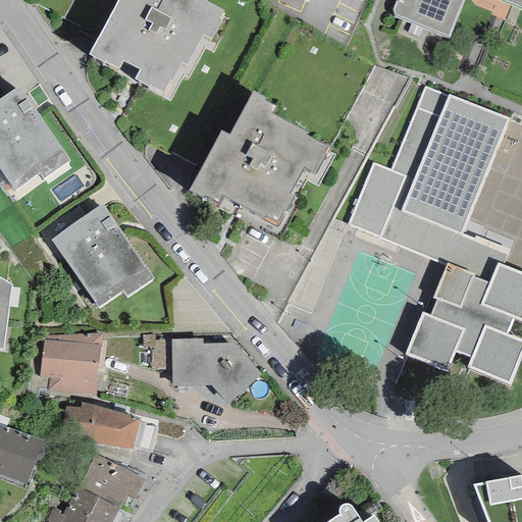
[(125,0),(117,0),(89,54),(117,69),(121,61),(140,70),(135,79),(149,88),(150,86),(162,94),(169,81),(171,82),(180,63),(186,66),(202,35),(210,40),(221,19),(219,18),(223,10),(205,1),(205,0),(127,0),(125,0)]
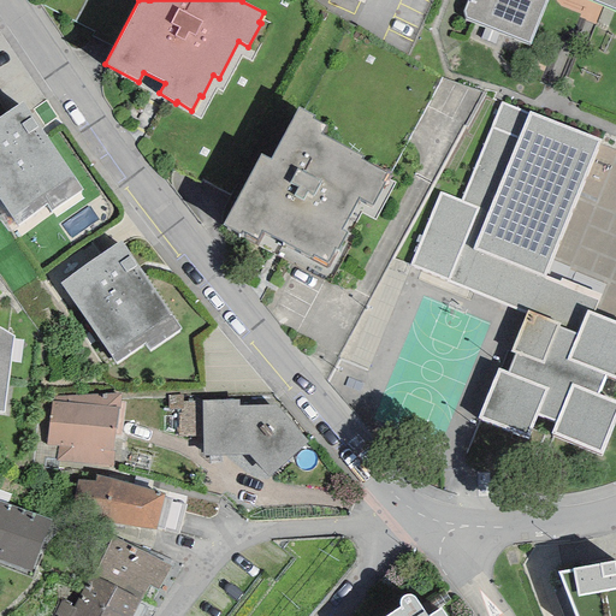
[(615,0),(467,0),(463,12),(465,19),(529,43),(546,0),(588,0),(590,1),(615,11),(615,0)]
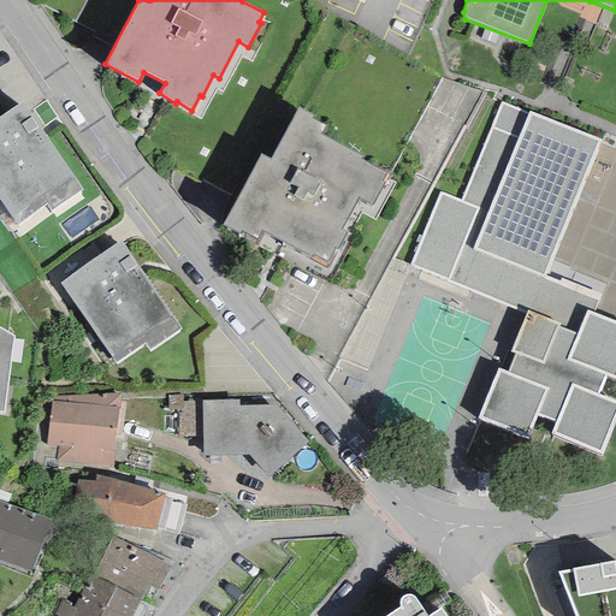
[(0,116),(0,201),(16,223),(45,203),(49,211),(81,189),(21,101),(0,116)]
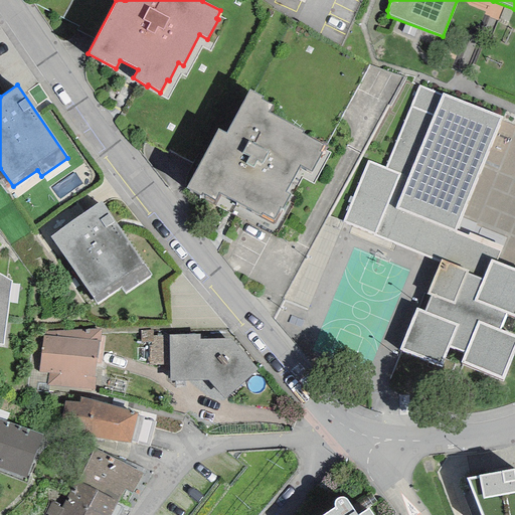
[(367,161),(343,222),(439,263),(425,295),(430,296),(424,312),(415,308),(398,351),(442,367),(449,348),(464,353),(460,363),(502,380),(514,346),(514,335),(501,330),(508,316),(514,318),(514,317),(514,269),(496,262),(502,246),(469,232),(467,236),(455,231),(500,120),(502,117),(442,93),(442,95),(419,86),(385,169),(367,161)]
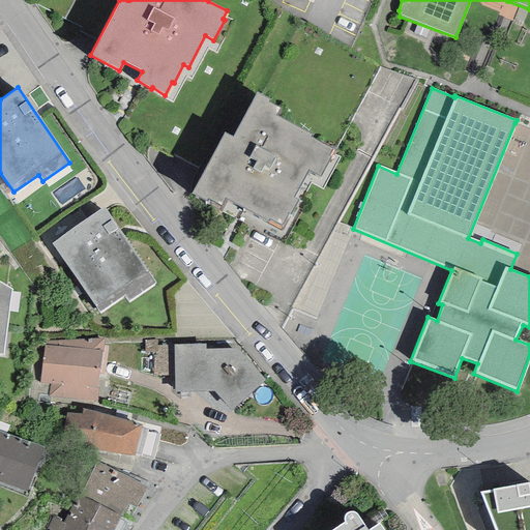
[(225,133),(192,194),(205,202),(208,199),(221,206),(225,199),(267,222),(268,219),(282,227),(287,213),(290,214),(298,200),(301,202),(310,183),(321,189),(339,157),(329,152),(331,148),(311,138),(312,136),(276,116),(280,109),(269,104),(270,100),(257,92),(232,138),(225,133)]
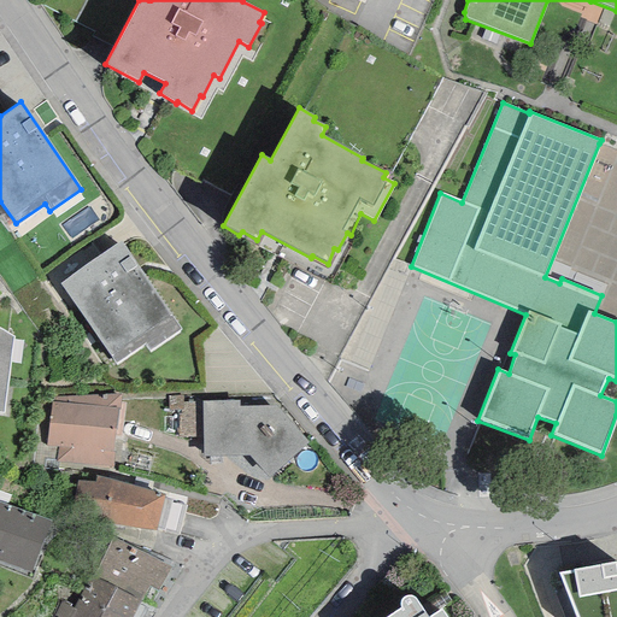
[(60,285),(115,364),(145,345),(150,351),(181,330),(121,242),(60,285)]
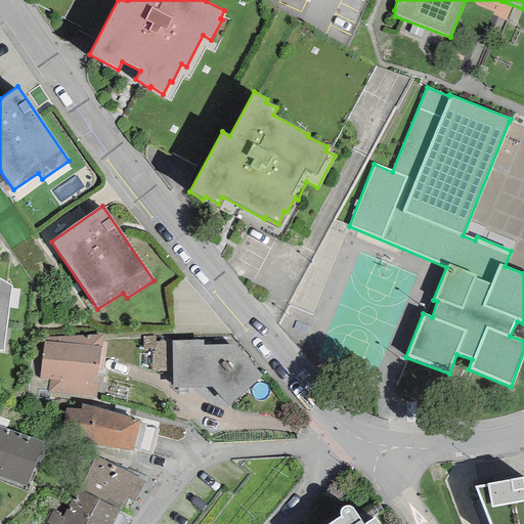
[(0,279),(0,350),(2,351),(10,286),(0,279)]
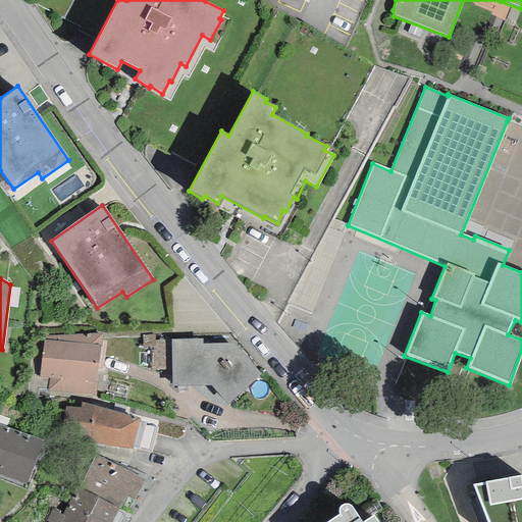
[(96,383),(95,382),(99,346),(101,346),(102,334),(44,335),(43,341),(39,377),(48,378),(47,392),(95,395),(96,383)]
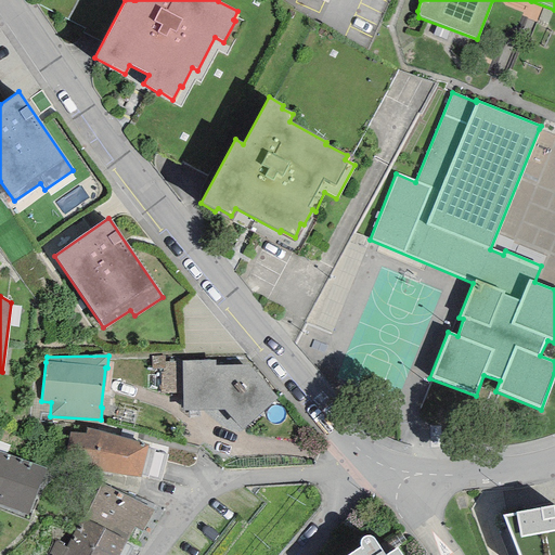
[(160,394),(182,392),(182,361),(165,362),(165,356),(150,356),(151,370),(160,370),(160,394)]
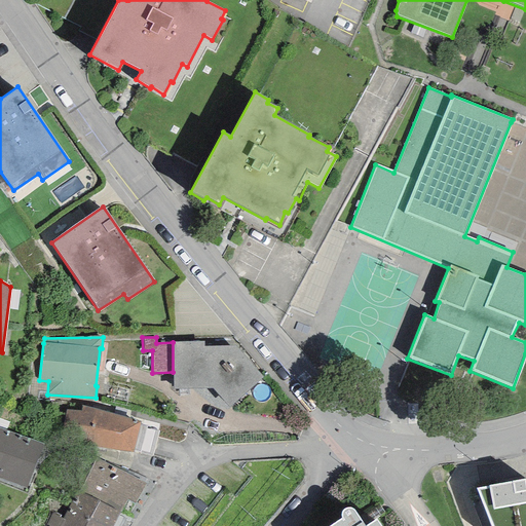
[(173,372),(174,389),(212,389),(228,408),(262,377),(235,346),(203,346),(203,342),(173,342),(173,372)]
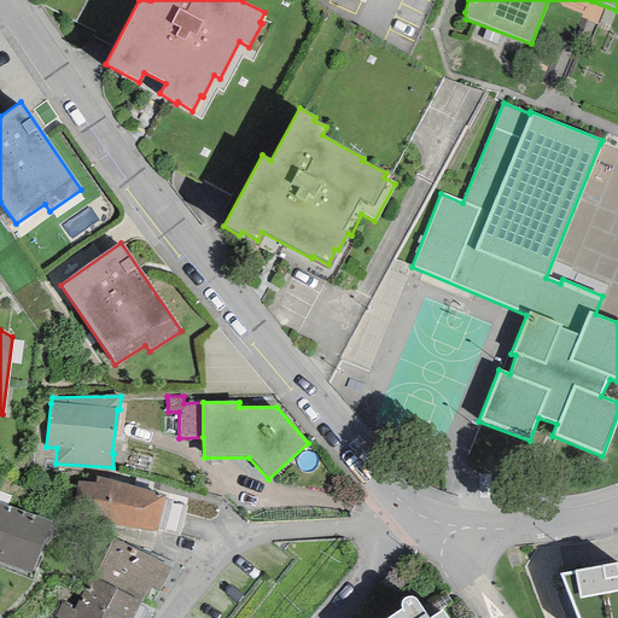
[(70,519),(156,532),(156,530),(164,500),(164,496),(95,477),(94,483),(77,482),(70,519)]
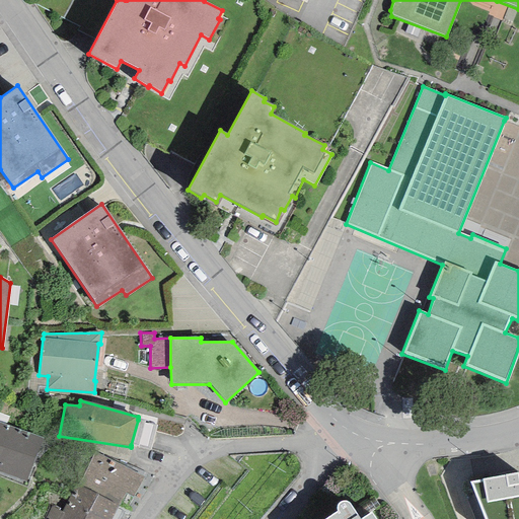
[(138,420),(131,445),(137,446),(144,421),(138,420)]
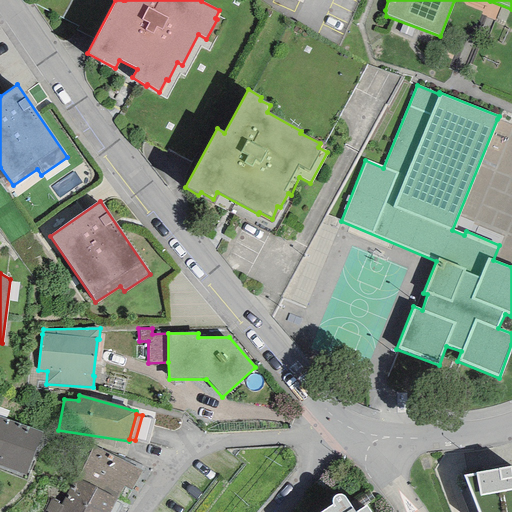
[(0,465),(25,475),(42,433),(0,417),(0,465)]
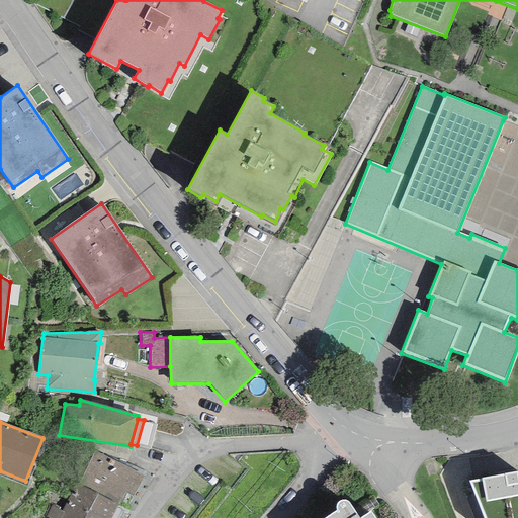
[(124,493),(132,497),(143,477),(92,450),(76,484),(117,506),(124,493)]
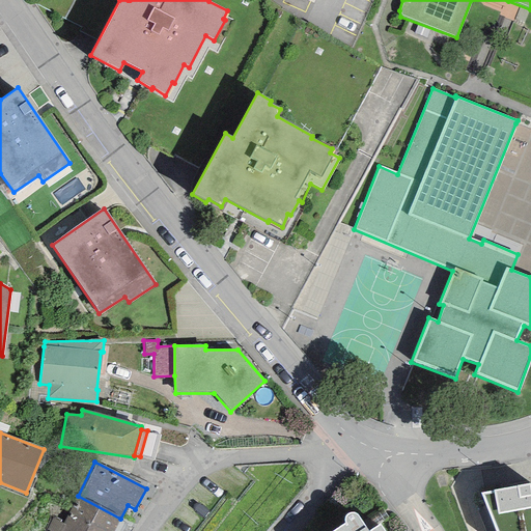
[(495,530),(530,530),(530,484),(479,494),(495,530)]
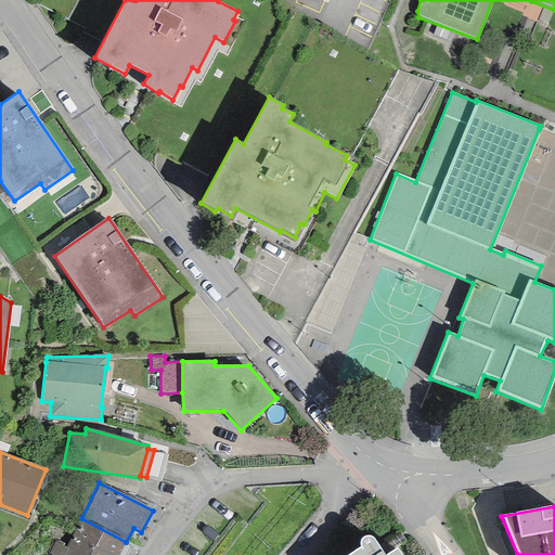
[(48,554),(117,554),(126,542),(81,518),(66,549),(55,542),(48,554)]
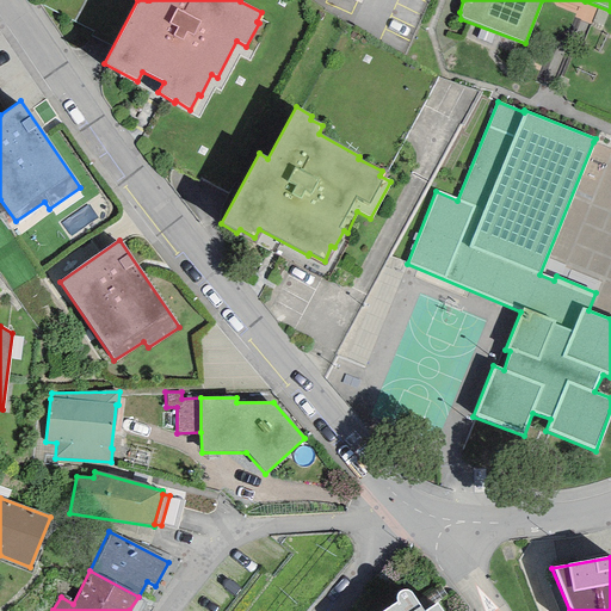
[(415,599),(423,610),(445,596),(438,584),(415,599)]
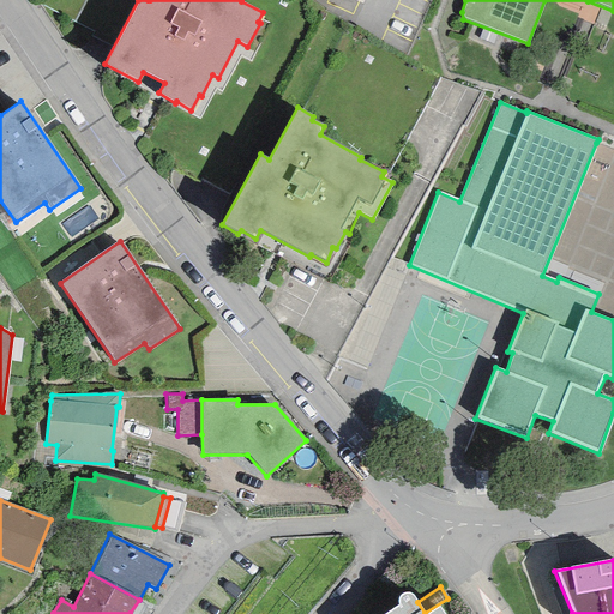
[(443,613),(439,607),(427,613),(425,613),(417,602),(414,596),(411,595),(410,594),(408,593),(404,593),(401,595),(398,599),(398,603),(399,606),(386,613),(443,613)]
